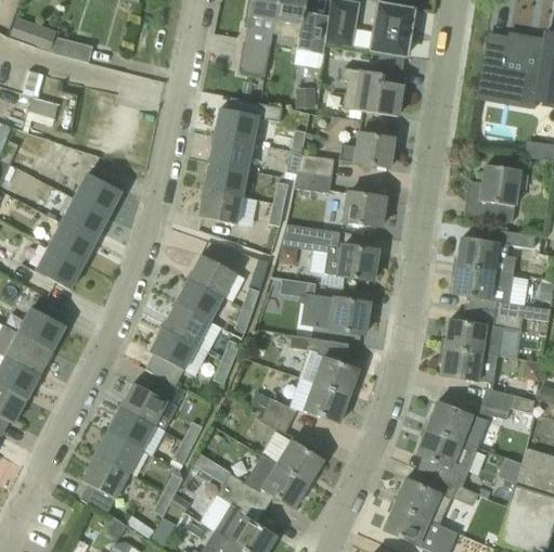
[(272,33),(278,0),(252,0),(240,69),(265,75),(272,33)]
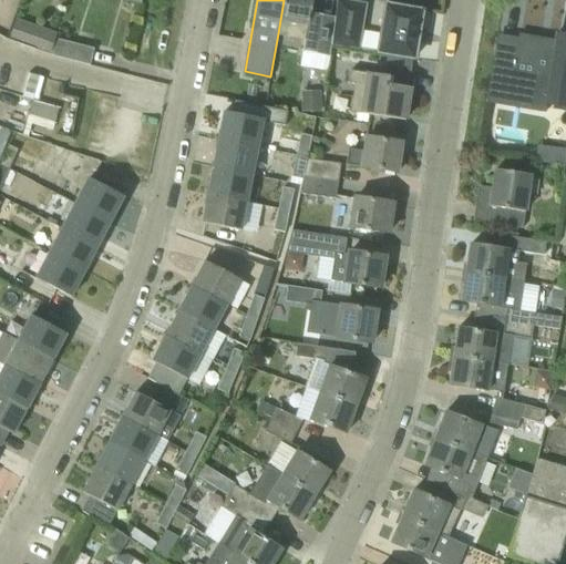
[(330,54),(332,42),(337,16),(319,12),(318,23),(308,21),(311,0),(284,0),(278,33),(305,38),(304,49),(330,54)]
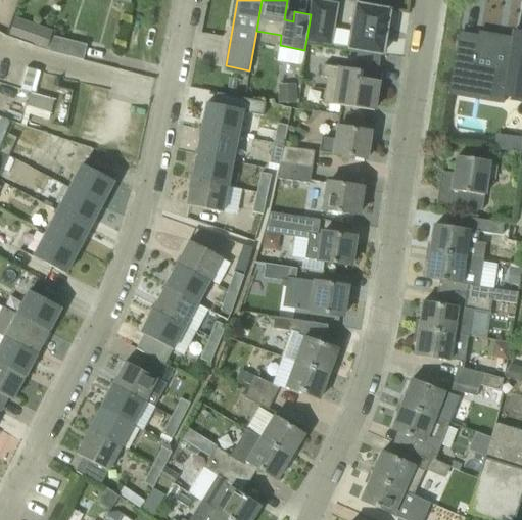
[(331,44),(335,18),(338,2),(325,0),(312,0),(311,14),(306,39),(331,44)]
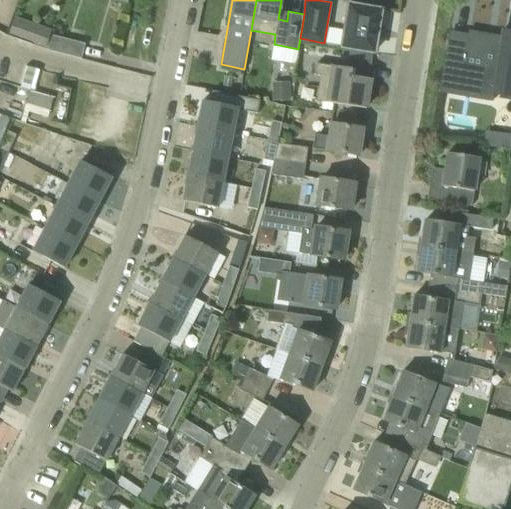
[(374,52),(382,8),(349,2),(342,46),(374,52)]
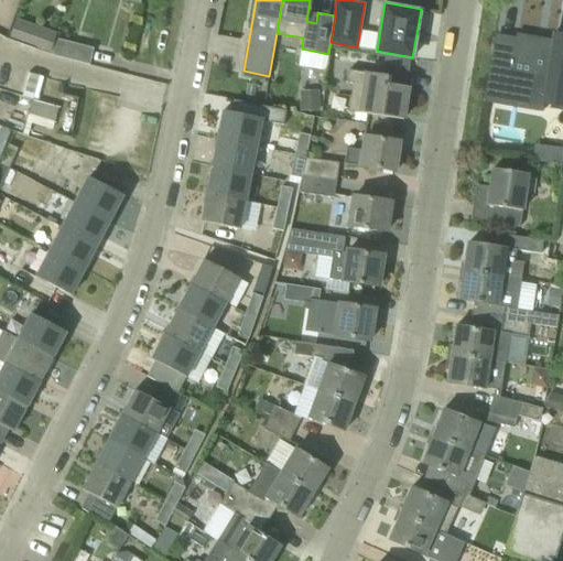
[(51,53),(56,36),(57,32),(17,18),(9,38),(51,53)]
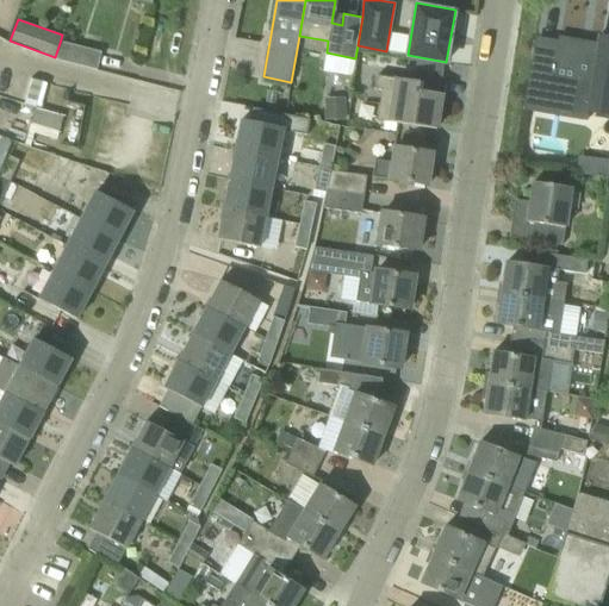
[(608,36),(601,36),(600,43),(560,37),(553,80),(592,87),(591,94),(608,98),(608,36)]
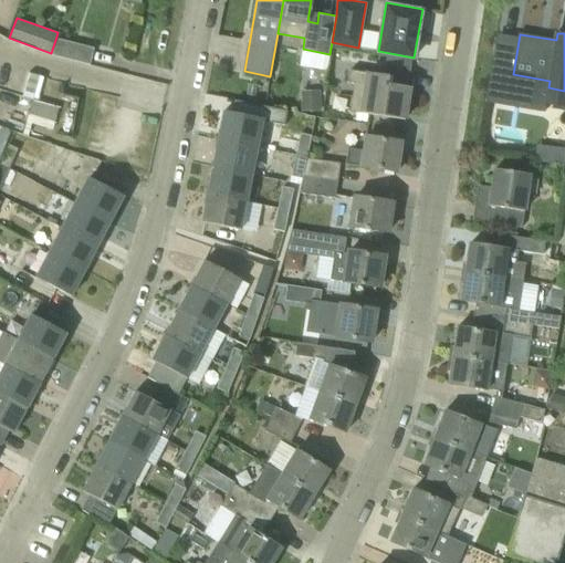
[(91,63),(95,47),(56,37),(51,53),(58,55),(91,63)]
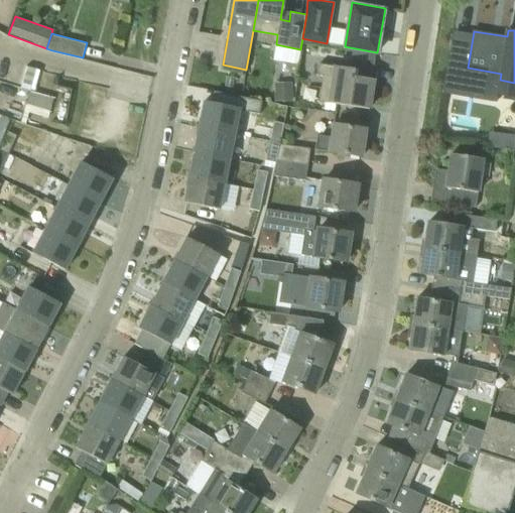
[(369,108),(374,79),(354,75),(355,68),(319,62),(318,74),(333,76),(329,101),(369,108)]
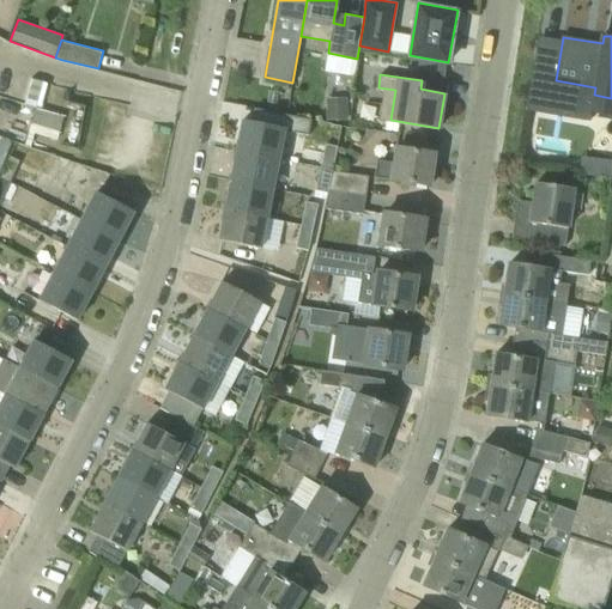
[(327,96),(327,117),(347,117),(347,96),(327,96)]
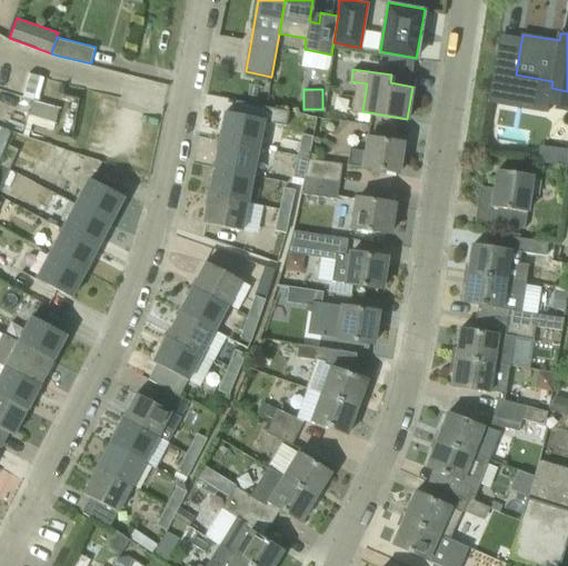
[(289,109),(237,99),(233,111),(226,110),(220,138),(259,146),(265,118),(287,122),(289,109)]
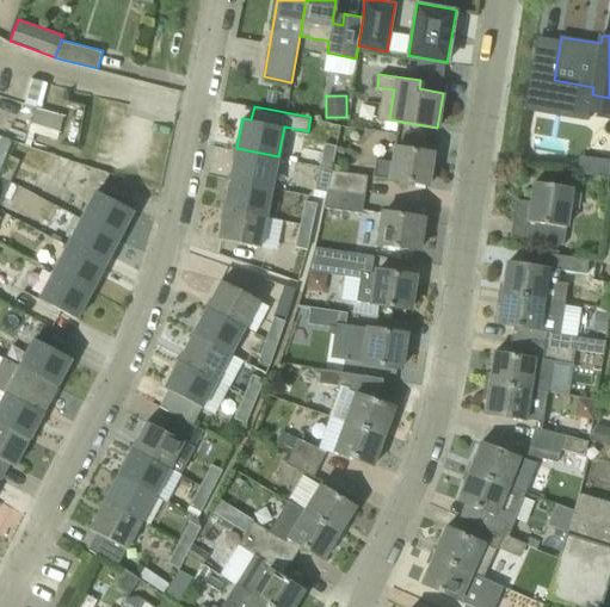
[(12,138),(1,134),(0,135),(0,165),(1,166),(12,138)]
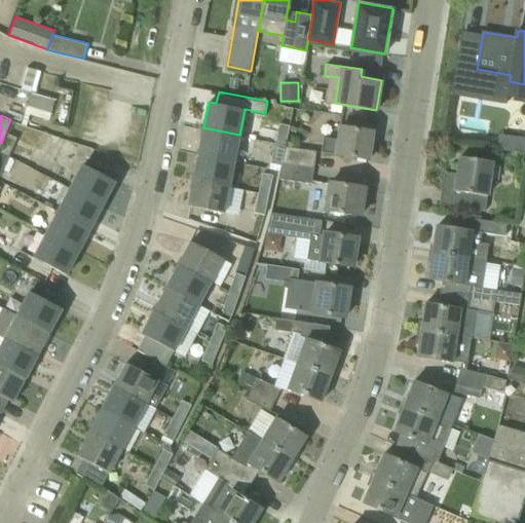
[(290,124),(289,124),(279,122),(275,142),(286,145),(290,124)]
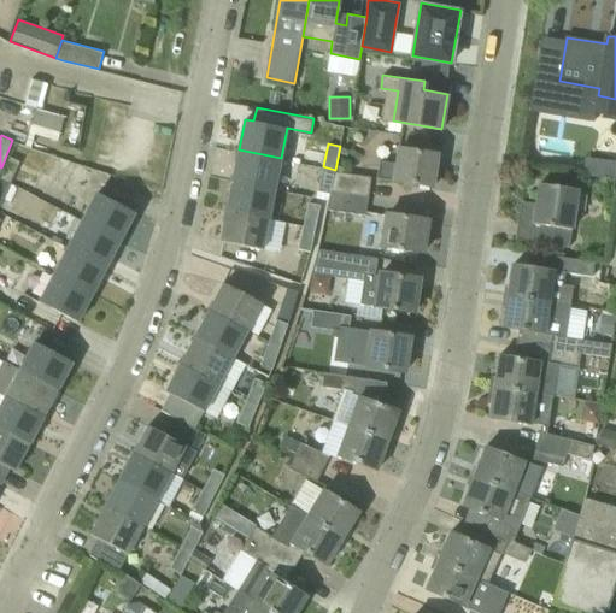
[(433,186),(438,152),(399,146),(397,161),(380,159),(377,177),(433,186)]
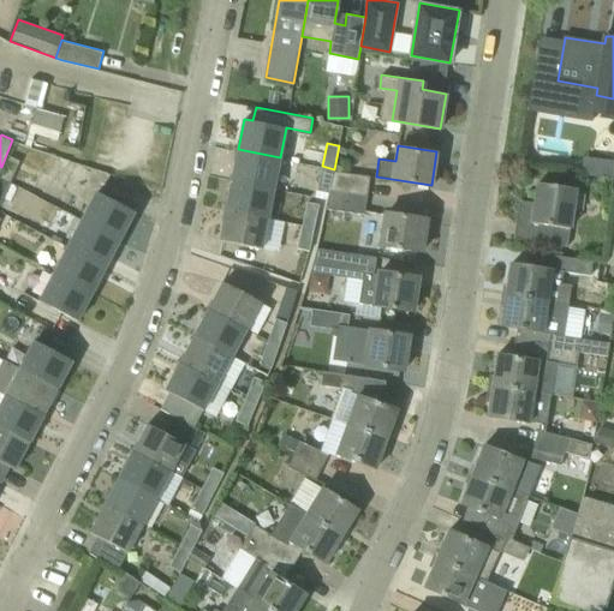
[(274,187),(280,157),(238,149),(232,179),(274,187)]
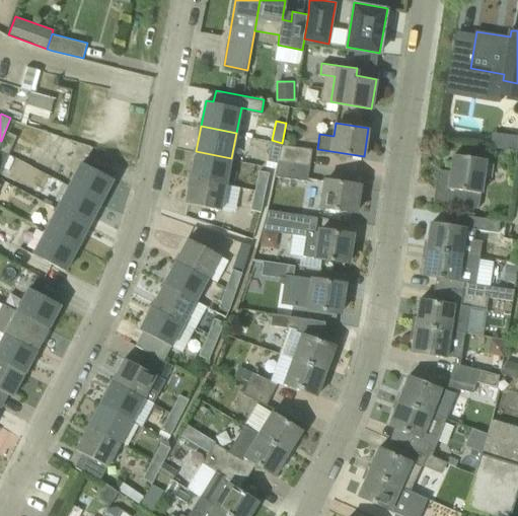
[(0,147),(9,152),(16,137),(6,132),(0,145),(0,147)]
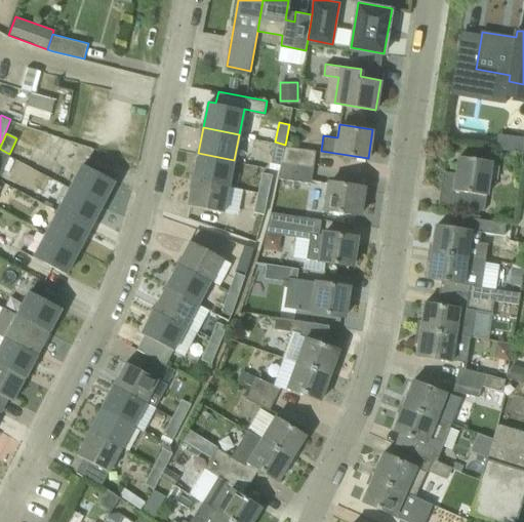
[(281,161),(285,145),(275,142),(271,161),(281,164),(281,161)]
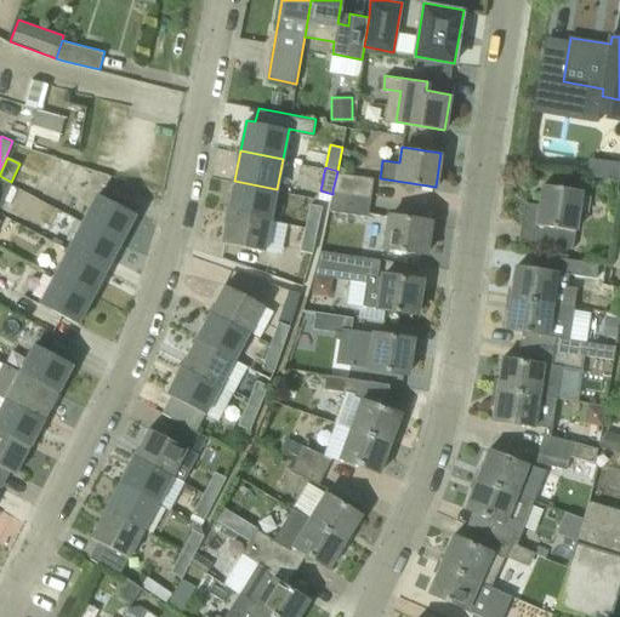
[(370,195),(374,176),(337,171),(333,190),(370,195)]
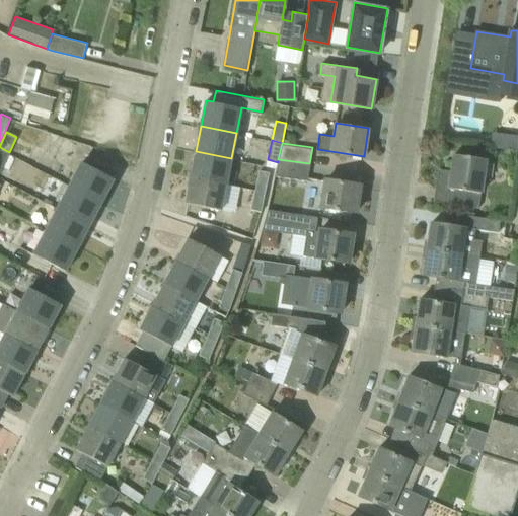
[(0,170),(1,171),(9,152),(0,147),(0,170)]
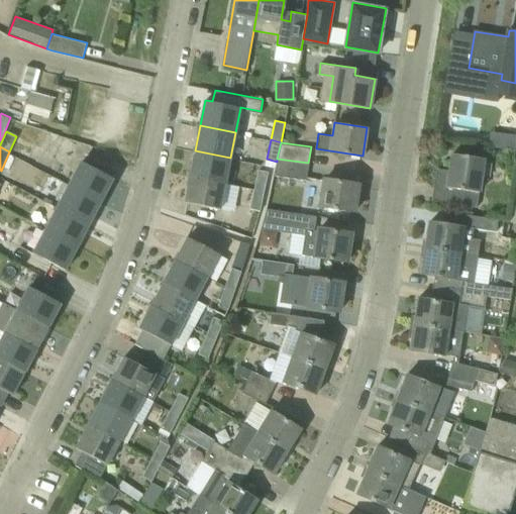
[(225,183),(230,158),(195,150),(190,176),(225,183)]
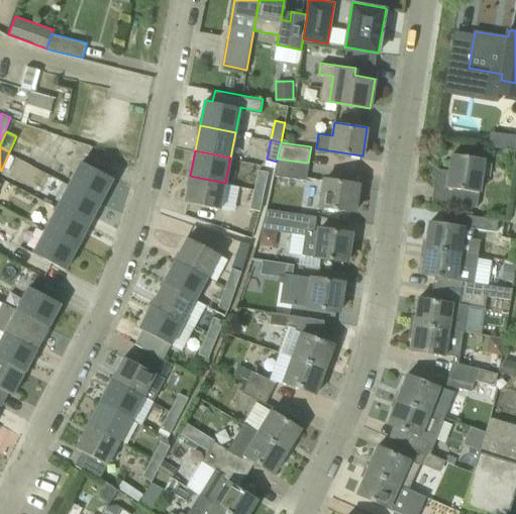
[(477,206),(485,158),(452,152),(449,170),(437,168),(432,199),(477,206)]
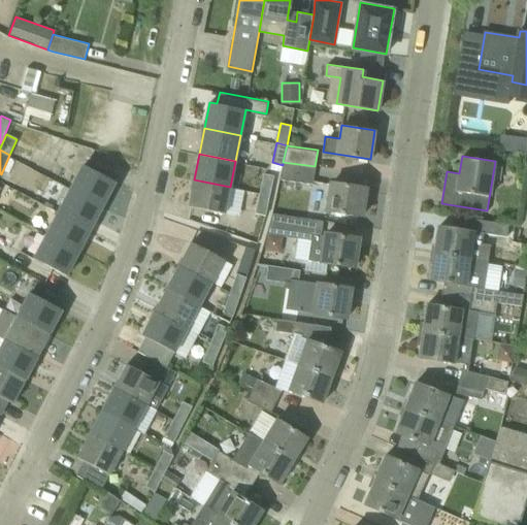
[(313,183),(315,166),(283,162),(283,165),(280,178),(313,183)]
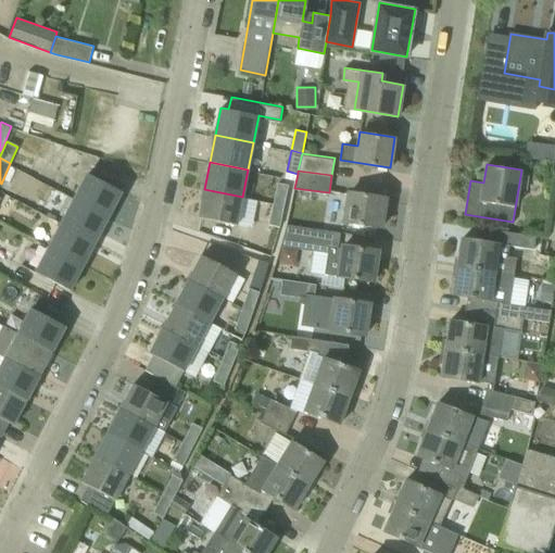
[(109,215),(122,191),(88,173),(75,198),(109,215)]
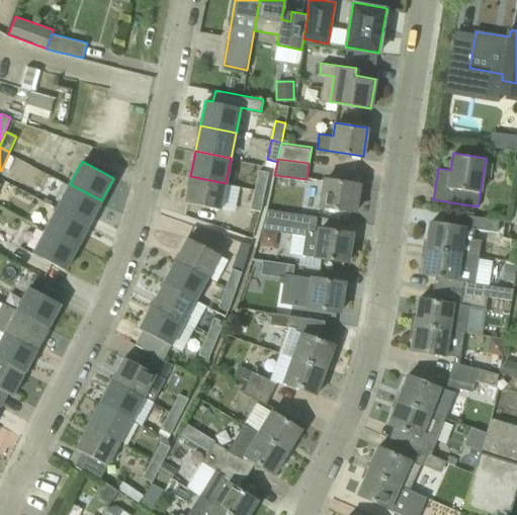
[(265,190),(268,173),(269,171),(259,169),(255,188),(265,190)]
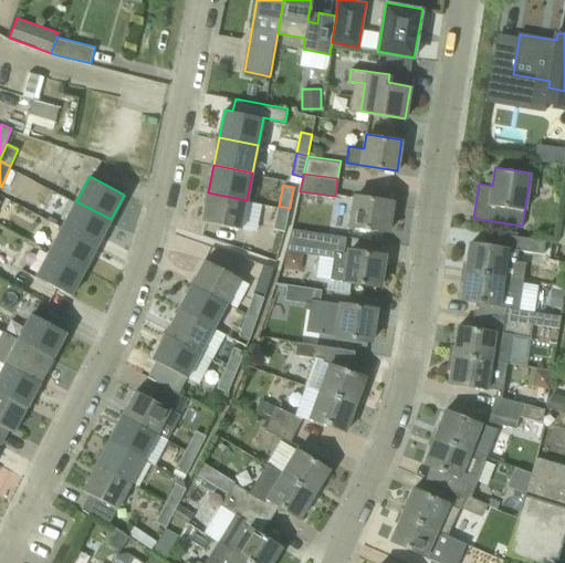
[(241,228),(247,200),(208,193),(202,220),(241,228)]
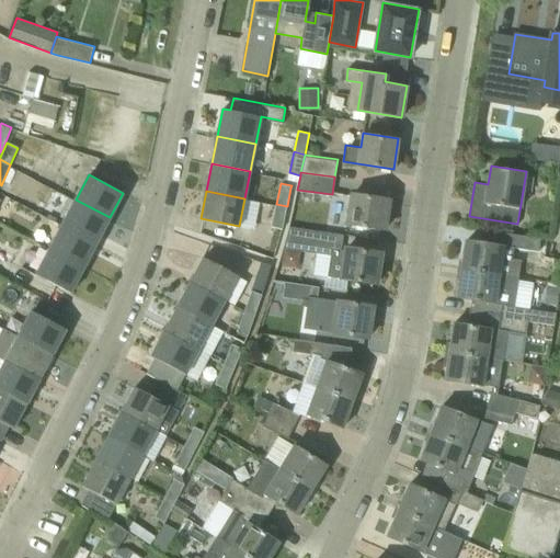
[(385,229),(389,198),(352,193),(347,224),(385,229)]
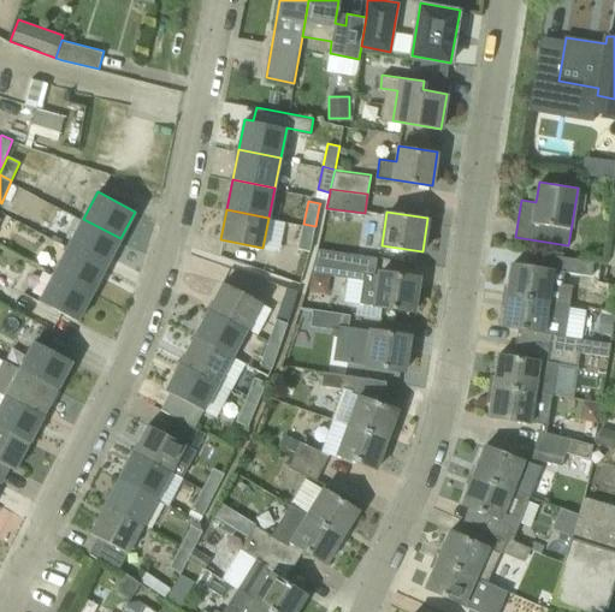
[(120,238),(83,219),(69,245),(107,266),(120,238)]
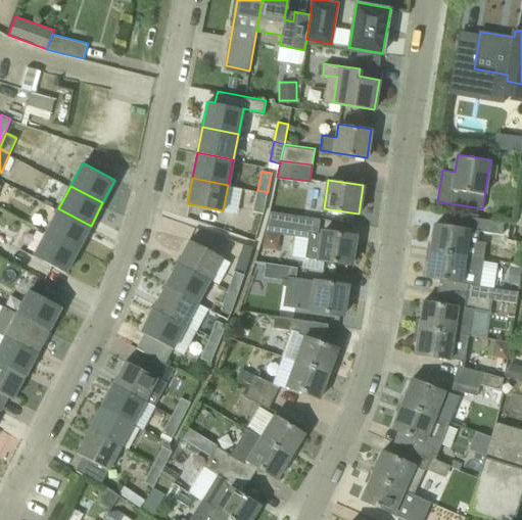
[(264,213),(268,192),(257,190),(252,210),(264,213)]
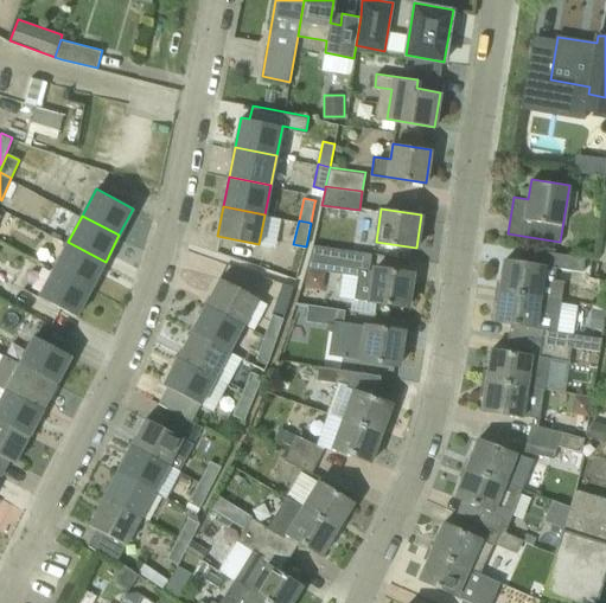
[(106,262),(68,242),(53,269),(91,288),(106,262)]
